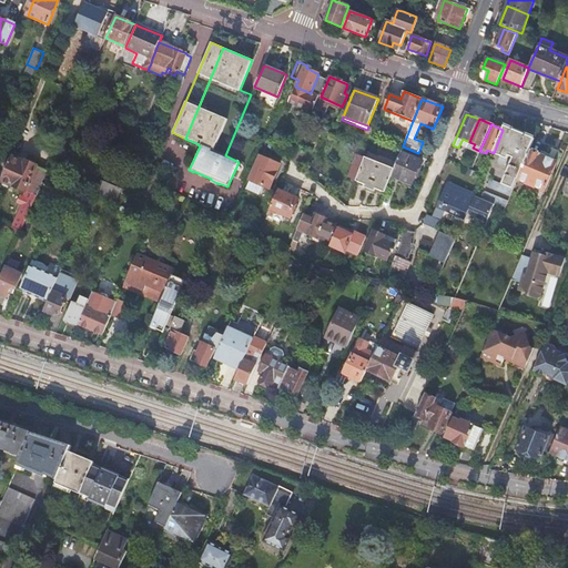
[(535,139),(505,127),(503,130),(494,153),(500,156),(498,161),(505,163),(507,159),(509,160),(511,156),(514,158),(503,184),(490,179),(487,186),(510,196),(517,179),(529,151),(535,139)]
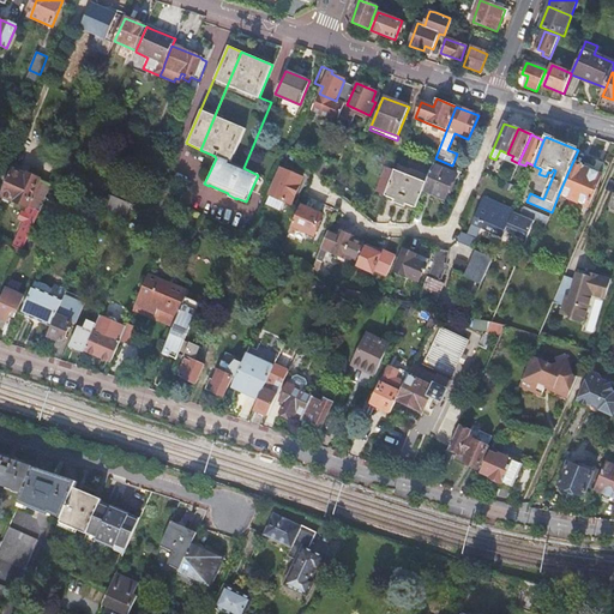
[(152,160),(148,169),(157,173),(161,163),(152,160)]
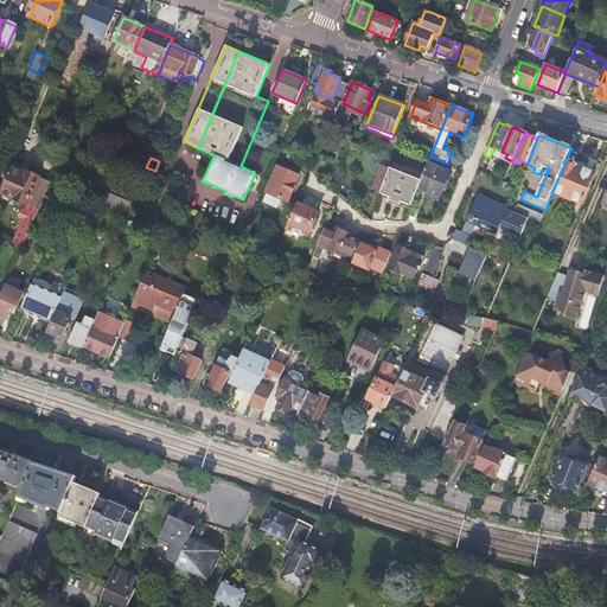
[(566,161),(553,191),(582,204),(595,173),(566,161)]
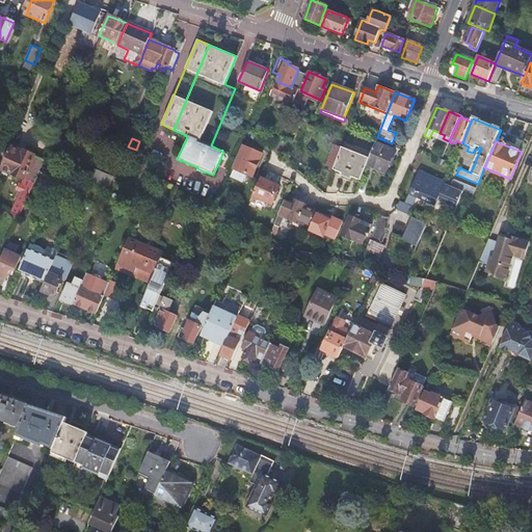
[(376,142),(366,164),(384,173),(395,151),(376,142)]
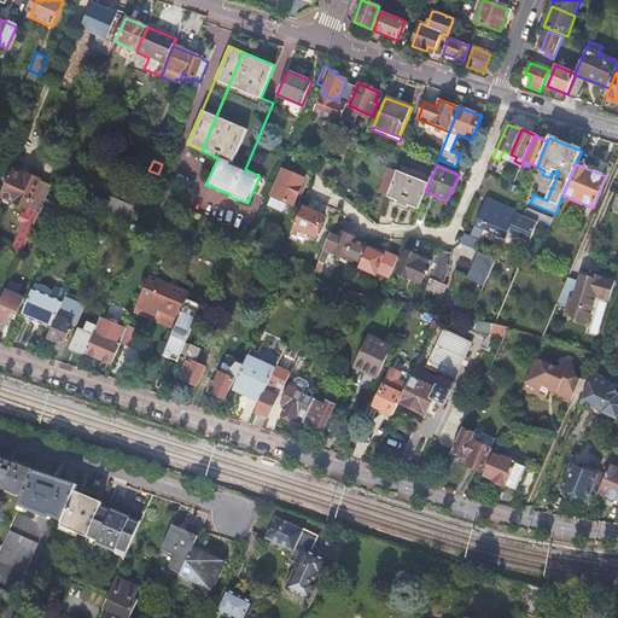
[(283,169),(272,197),(293,207),(305,179),(283,169)]
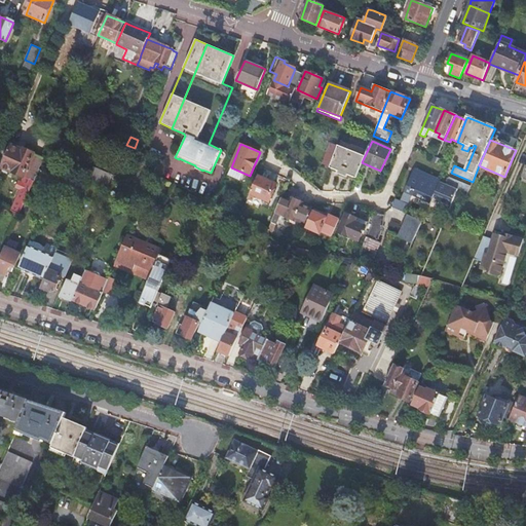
[(21,190),(11,211),(20,215),(26,199),(36,176),(39,170),(42,162),(33,158),(35,153),(34,153),(33,150),(29,148),(27,149),(24,148),(23,150),(12,145),(2,167),(25,178),(23,183),(20,181),(16,188),(21,190)]
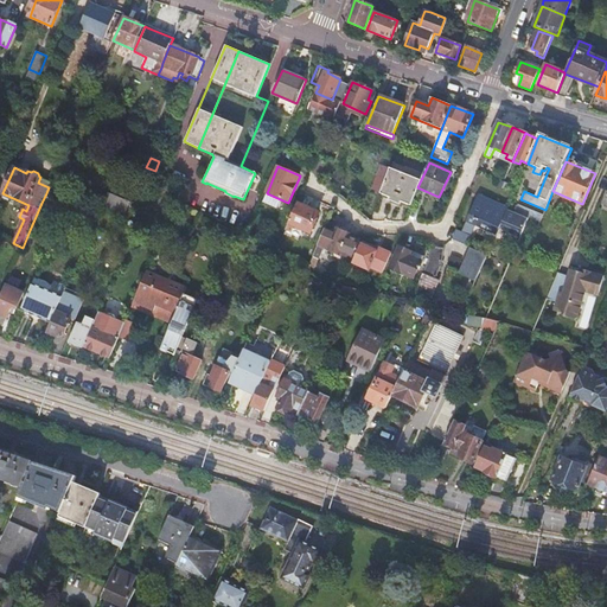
[(390,168),(381,193),(390,197),(389,200),(400,204),(401,202),(410,205),(417,187),(421,180),(390,168)]
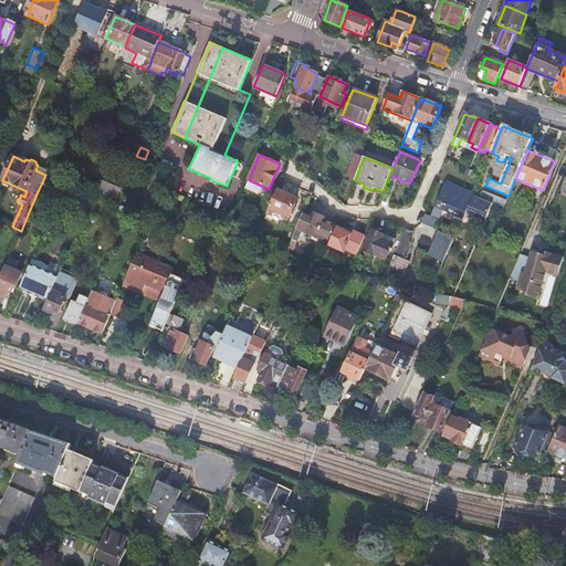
[(356,179),(362,164),(354,160),(348,176),(356,179)]
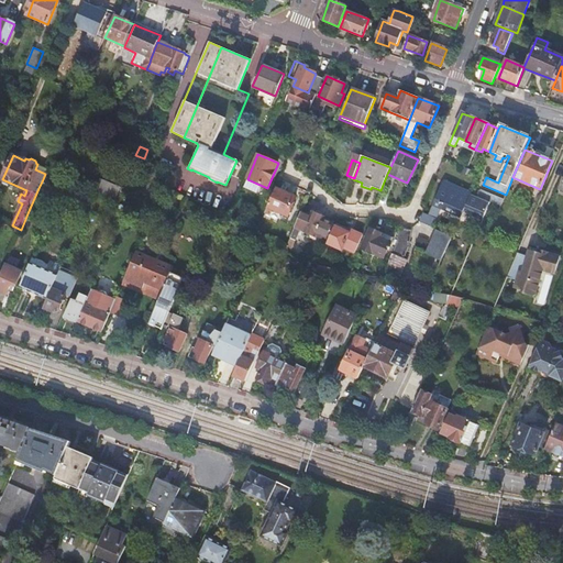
[(109,166),(103,178),(113,181),(119,170),(109,166)]
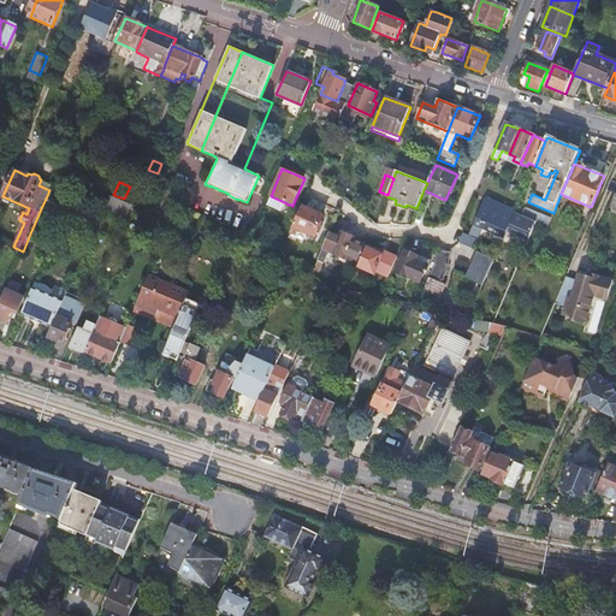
[(69,208),(46,199),(42,206),(65,215),(69,208)]
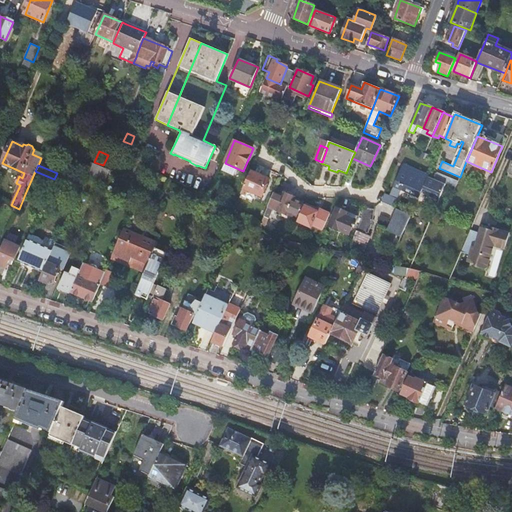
[(428,177),(428,176),(415,170),(414,173),(402,168),(389,195),(384,193),(381,201),(393,207),(402,188),(419,196),(422,191),(439,199),(446,184),(428,177)]
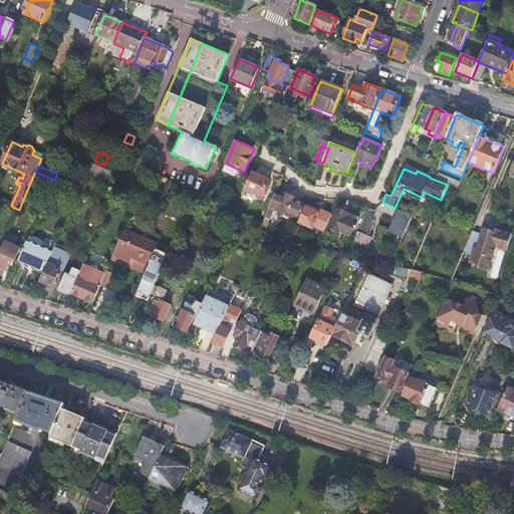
[(270,180),(252,172),(242,195),(246,197),(249,191),(263,197),(270,180)]
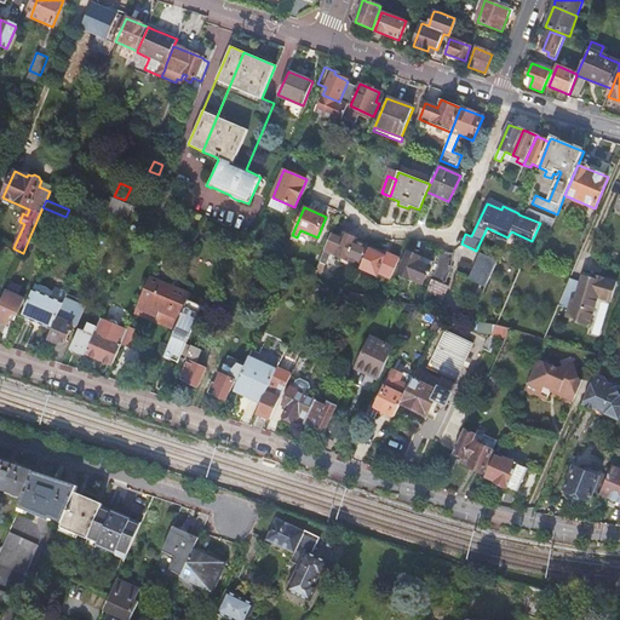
[(528,218),(551,228),(555,219),(529,208),(526,217),(528,218)]
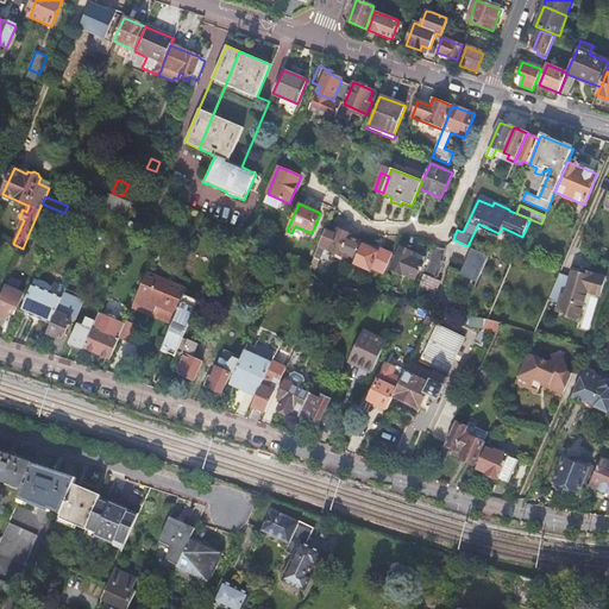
[(337,233),(326,228),(313,258),(318,261),(324,248),(341,255),(351,234),(338,228),(337,233)]
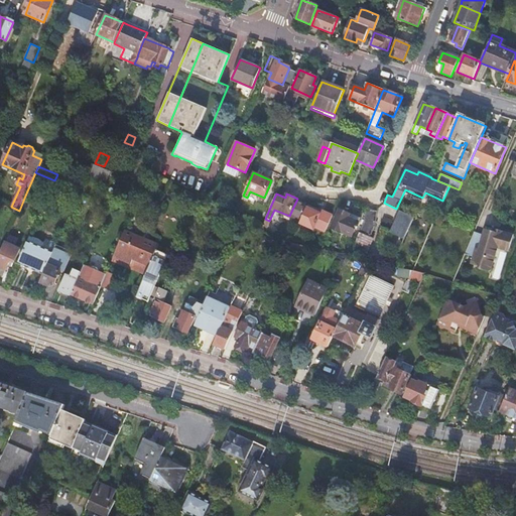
[(319,214),(308,209),(302,224),(313,229),(314,227),(326,231),(333,215),(320,210),(319,214)]
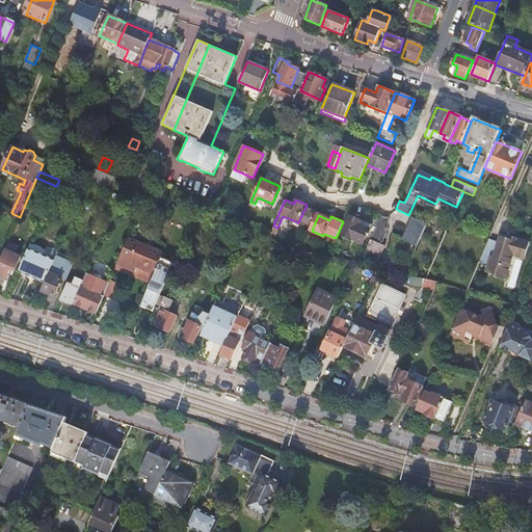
[(365,256),(362,263),(375,267),(384,245),(381,244),(387,231),(390,217),(378,215),(376,227),(365,256)]
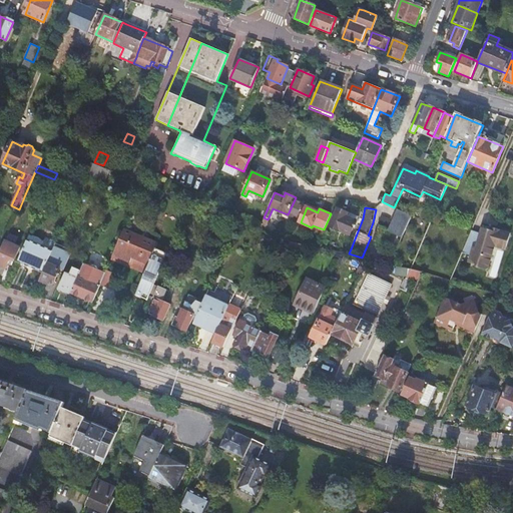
[(351,214),(352,211),(349,209),(347,212),(338,208),(330,226),(350,234),(358,217),(351,214)]
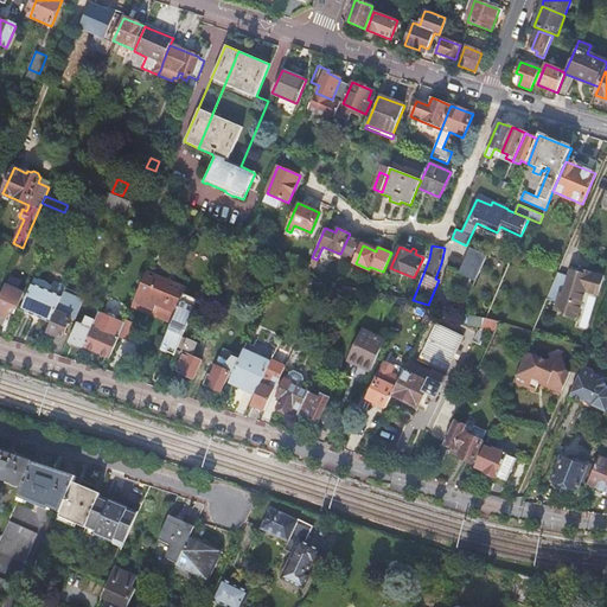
[(487,255),(471,248),(460,270),(477,278),(487,255)]
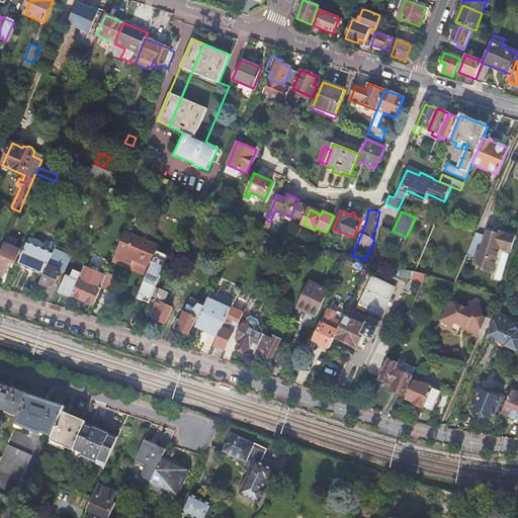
[(476,234),(466,256),(475,258),(472,266),(481,268),(482,270),(491,273),(494,271),(500,249),(511,253),(516,235),(496,230),(495,233),(487,230),(485,236),(476,234)]
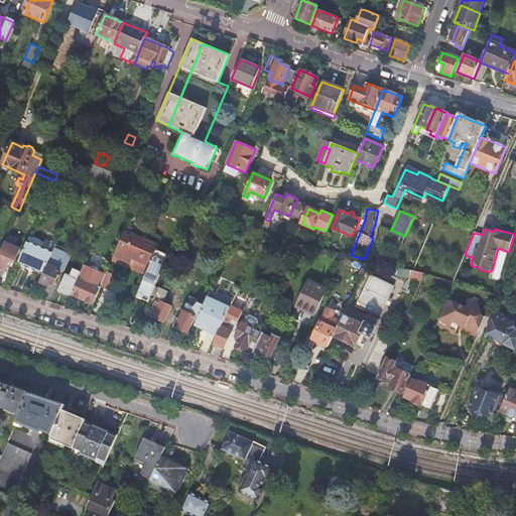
[(146,240),(124,231),(112,261),(134,270),(146,240)]
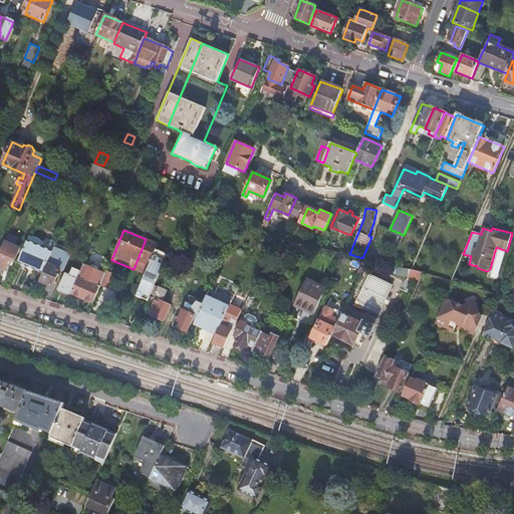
[(44,241),(30,235),(28,240),(53,251),(54,249),(55,248),(43,243),(44,241)]
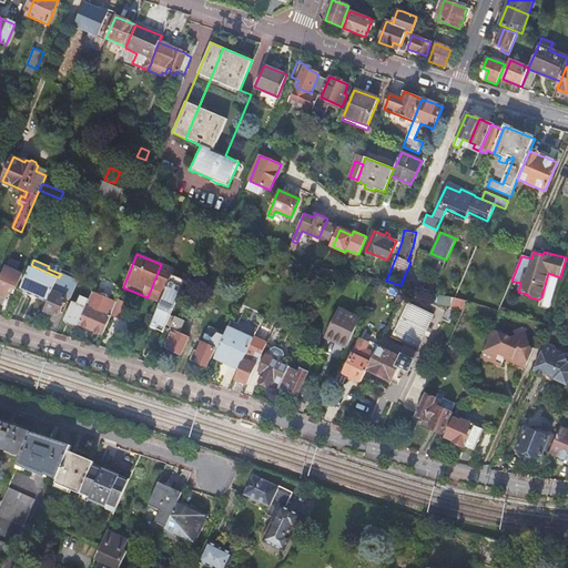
[(175,270),(161,264),(148,297),(161,303),(170,282),(175,270)]
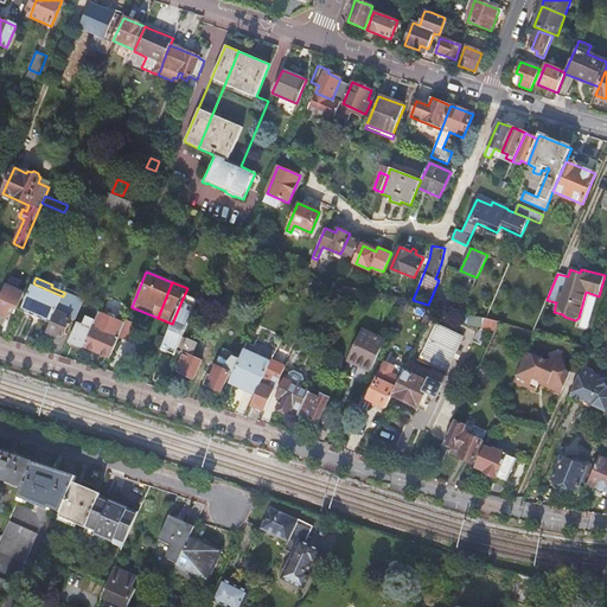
[(339,294),(343,287),(332,282),(330,286),(336,289),(334,292),(339,294)]
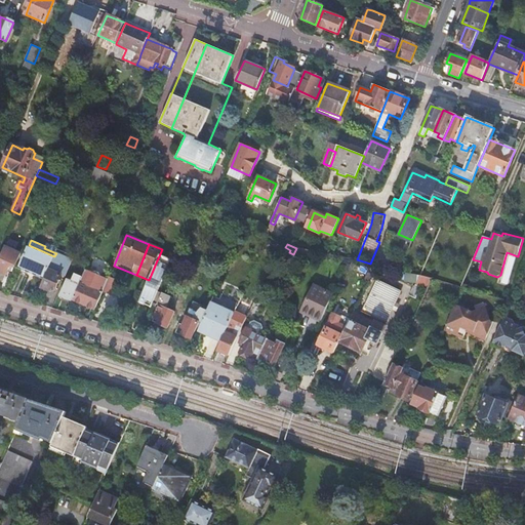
[(6,245),(0,258),(0,281),(3,283),(10,267),(15,268),(21,254),(7,248),(8,246),(6,245)]
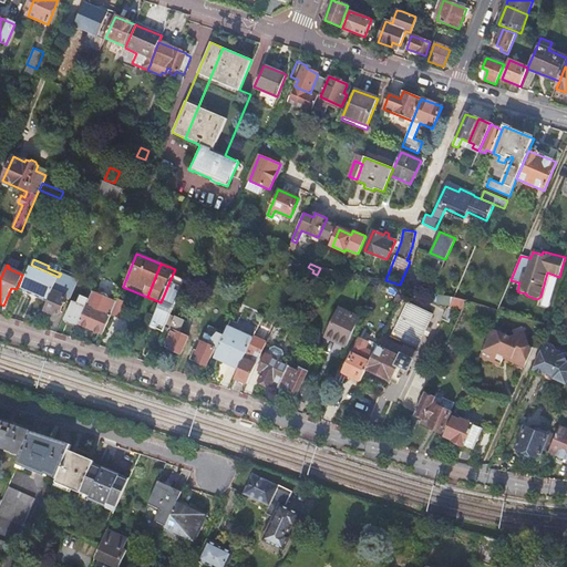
[(20,289),(31,294),(32,294),(33,291),(39,294),(38,296),(49,300),(59,277),(31,265),(20,289)]
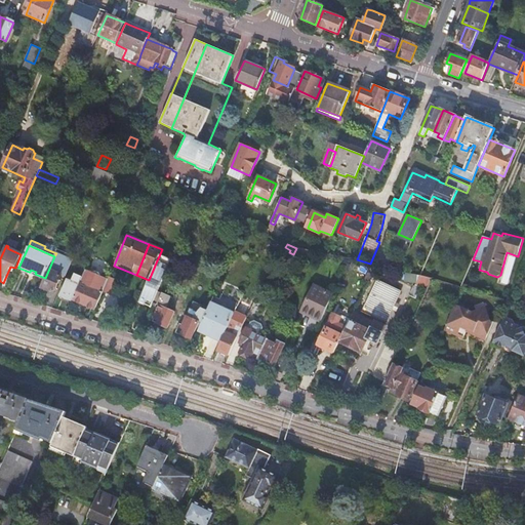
[(55,254),(54,256),(45,278),(41,287),(54,293),(62,275),(66,277),(72,264),(72,261),(55,254)]
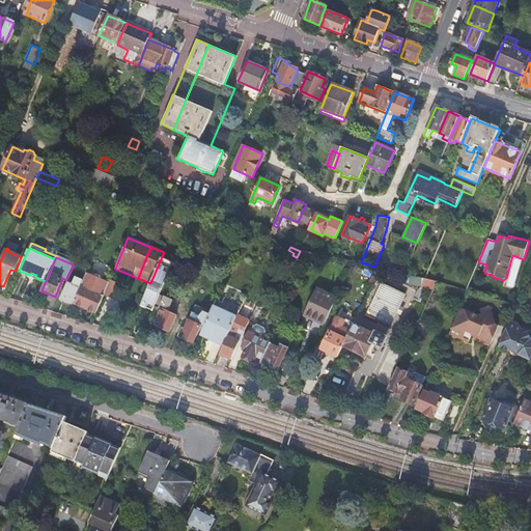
[(159,263),(150,283),(141,306),(146,308),(154,310),(169,275),(171,269),(165,267),(159,263)]
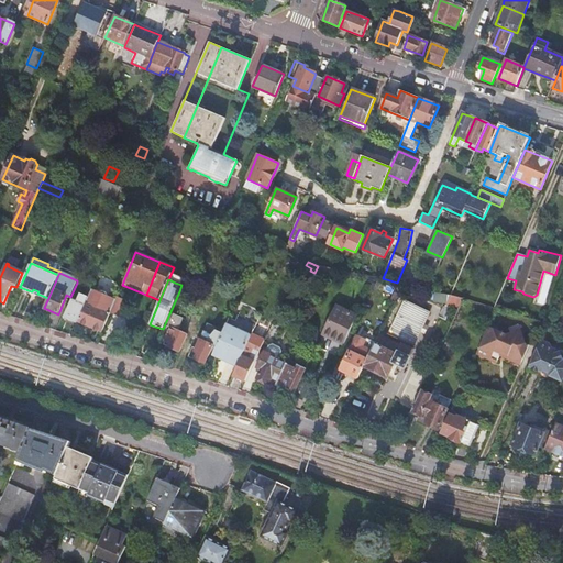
[(20,287),(19,291),(29,296),(31,291),(20,287)]
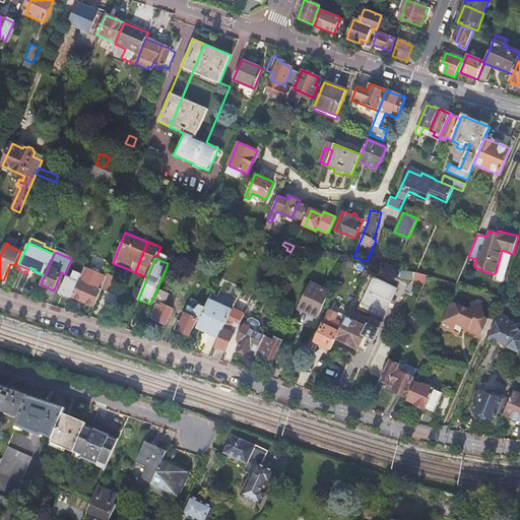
[(108,274),(104,284),(112,287),(116,277),(108,274)]
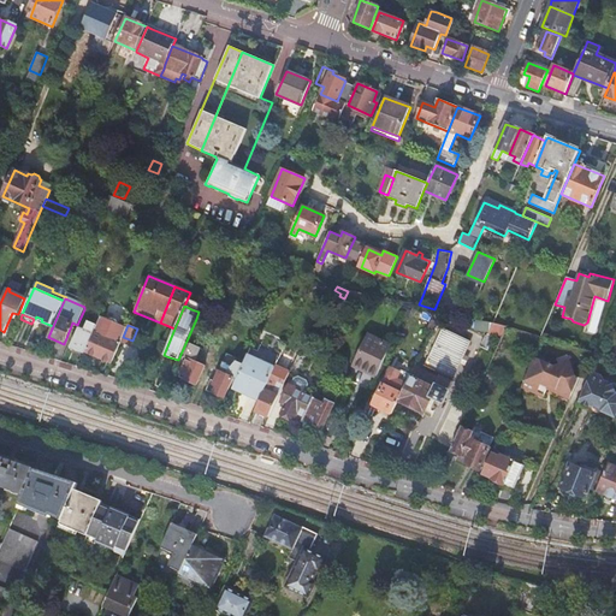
[(503,336),(507,329),(505,327),(493,325),(491,332),(503,336)]
